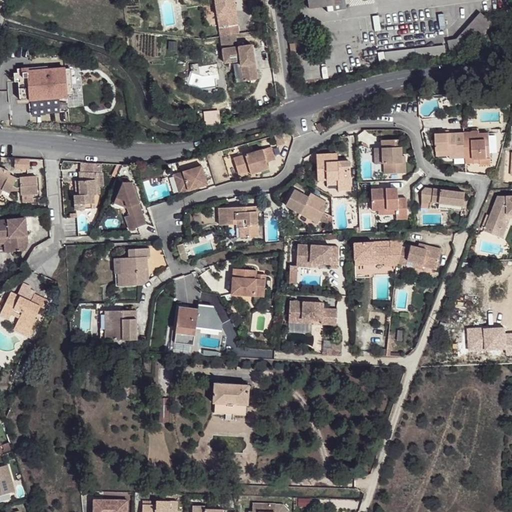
[(213,0),(222,63),(231,61),(238,60),(242,81),(256,79),(252,49),(247,50),(247,45),(235,46),(234,34),(237,33),(233,6),(230,7),(230,3),(233,3),(232,0),(213,0)]
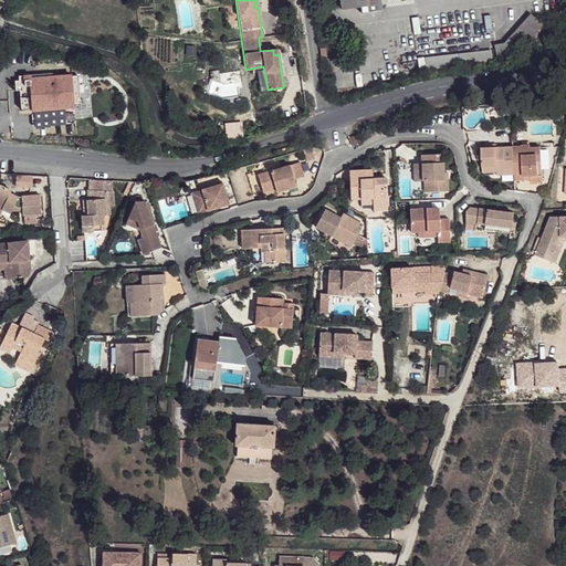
[(531,13),(512,35),(505,43),(495,45),(499,61),(514,58),(523,46),(543,24),(531,13)]
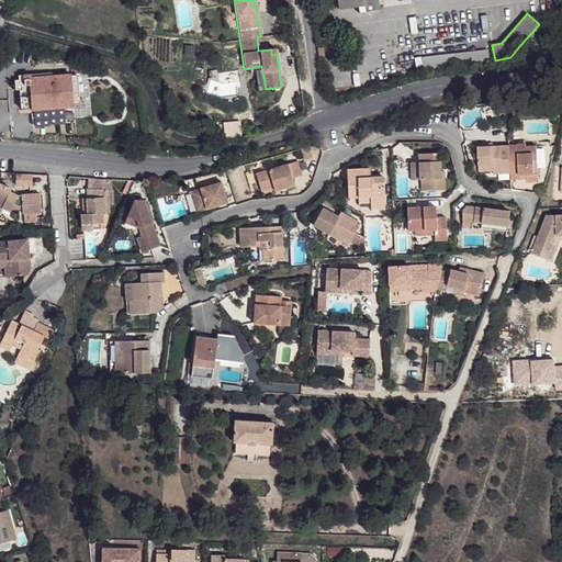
[(261,66),(254,67),(257,90),(266,89),(261,66)]
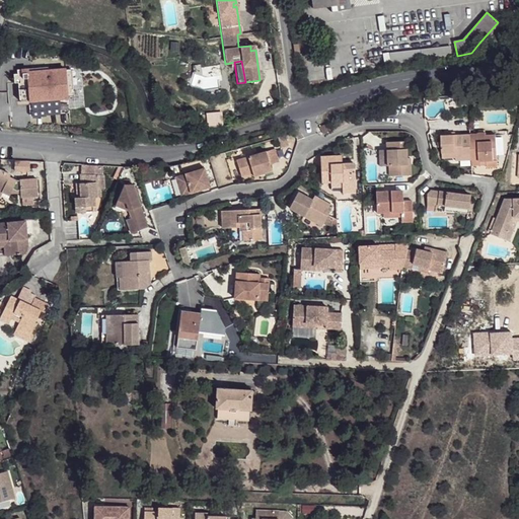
[(193,86),(202,85),(201,64),(192,65),(193,86)]
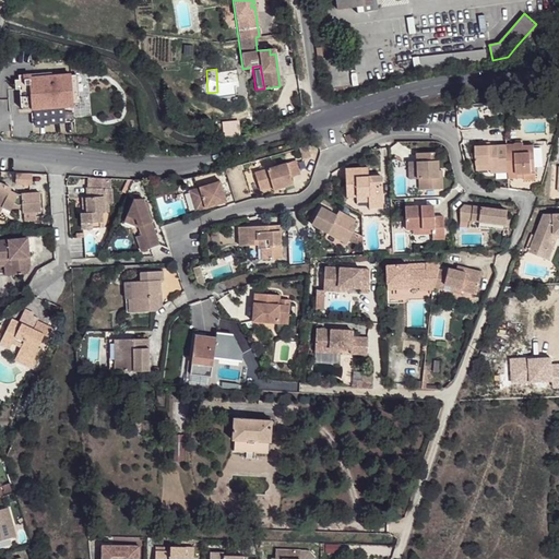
[(71,74),(13,79),(14,87),(18,87),(20,107),(31,107),(73,104),(71,74)]
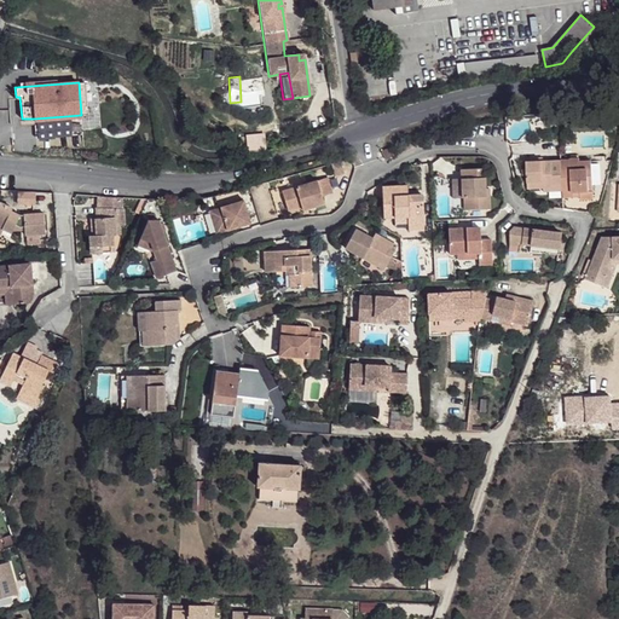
[(81,115),(34,119),(35,137),(82,133),(81,115)]
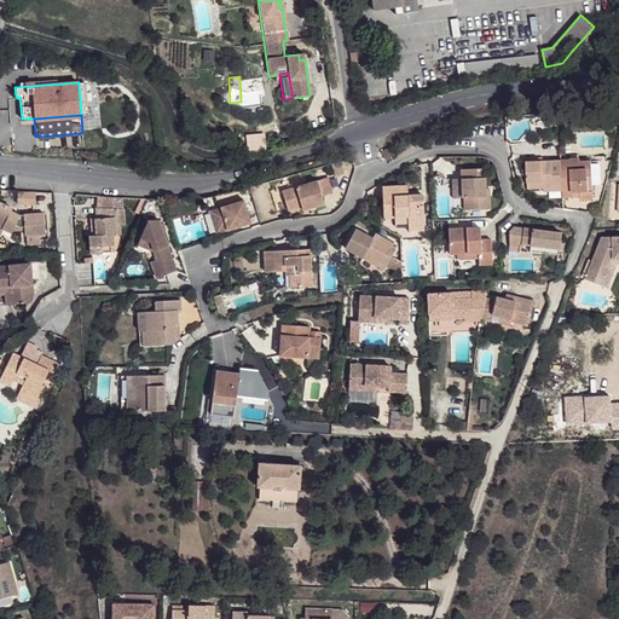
[(562,158),(562,175),(572,174),(572,168),(580,167),(579,160),(580,160),(580,156),(571,156),(571,157),(562,157),(562,158)]
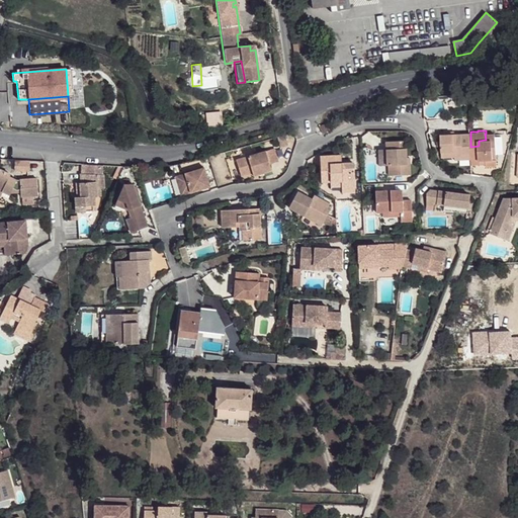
[(456,155),(463,155),(463,153),(462,133),(442,133),(442,155),(456,155)]
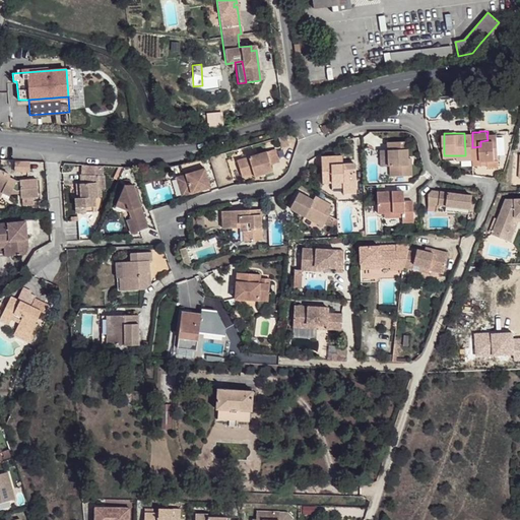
[(464,133),(465,153),(472,153),(472,147),(472,133),(464,133)]
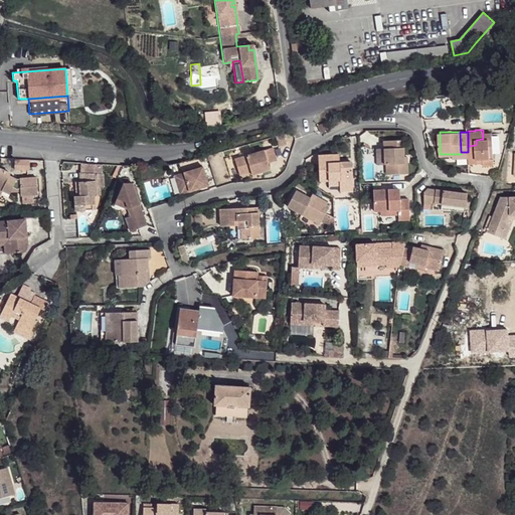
[(468,157),(469,161),(477,162),(477,158),(483,158),(494,157),(493,132),(483,133),(482,133),(483,139),(476,140),(476,145),(468,146),(468,152),(468,157)]
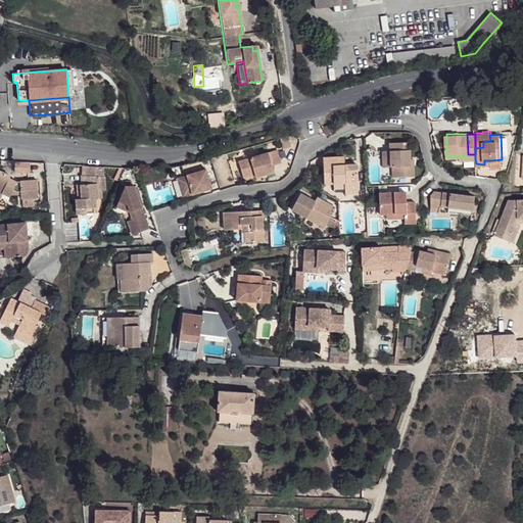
[(393,176),(415,175),(414,163),(411,163),(410,157),(410,141),(389,141),(389,149),(390,165),(392,164),(393,176)]
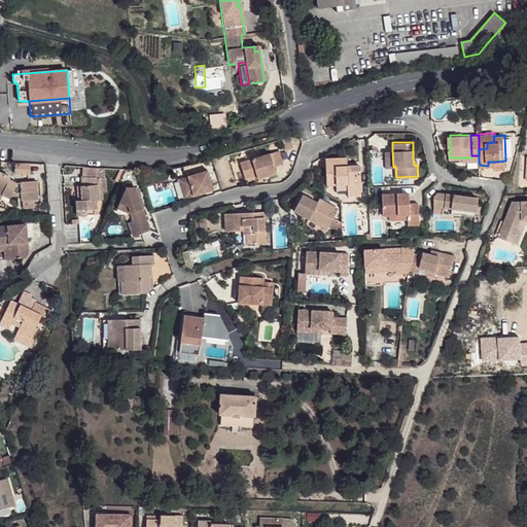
[(241,161),(246,178),(256,174),(261,173),(262,176),(277,171),(275,165),(283,162),(280,149),(241,161)]
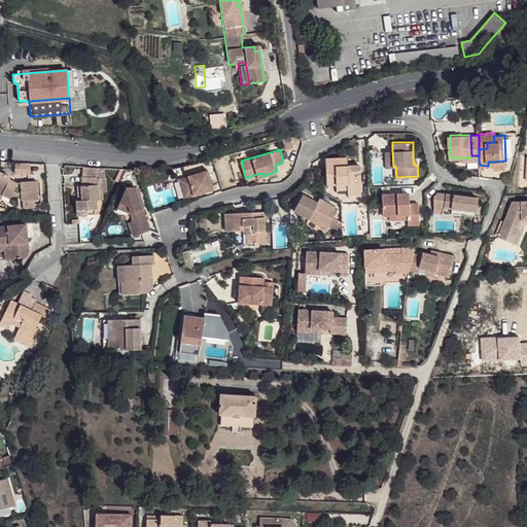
[(325,157),(327,183),(337,183),(348,183),(348,187),(349,195),(361,195),(360,168),(348,169),(347,165),(347,156),(325,157)]
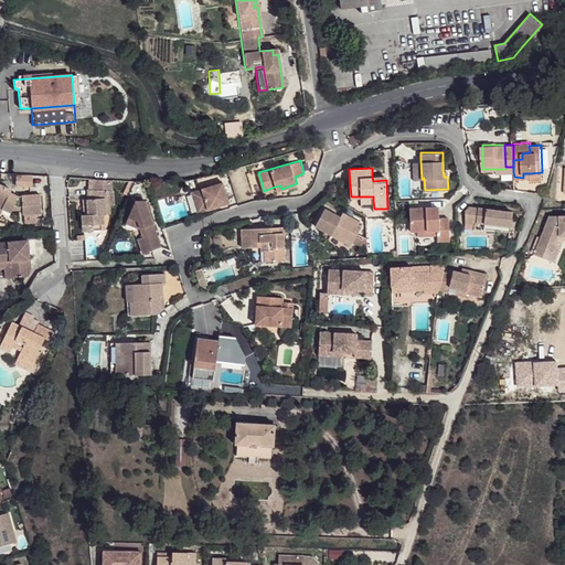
[(31,176),(14,174),(14,185),(31,187),(31,176)]
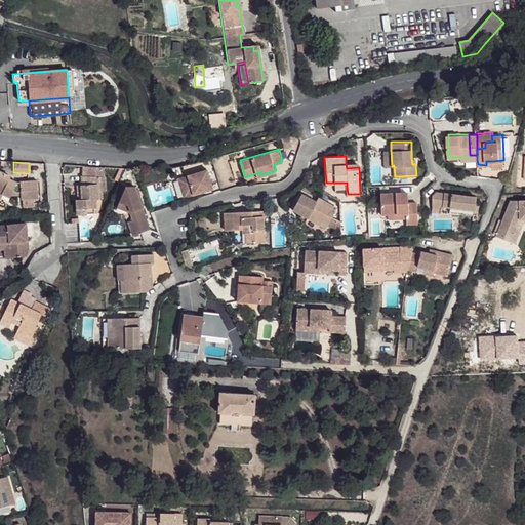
[(385,177),(393,177),(393,166),(384,167),(385,177)]
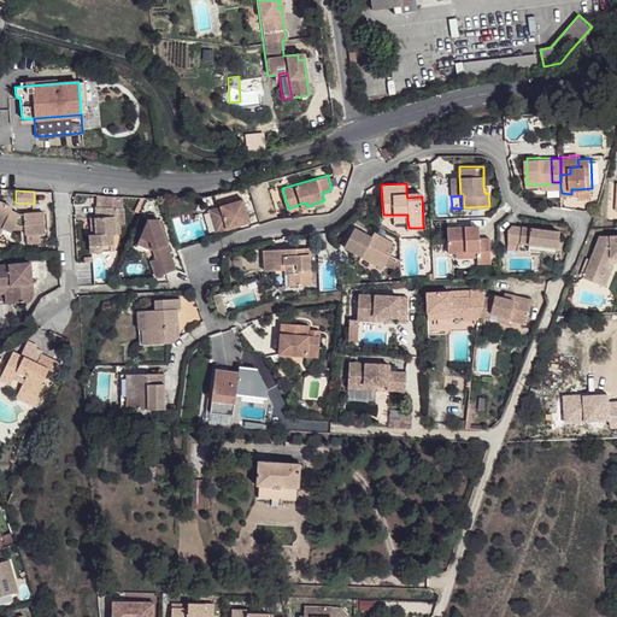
[(98,197),(98,209),(122,209),(122,198),(98,197)]
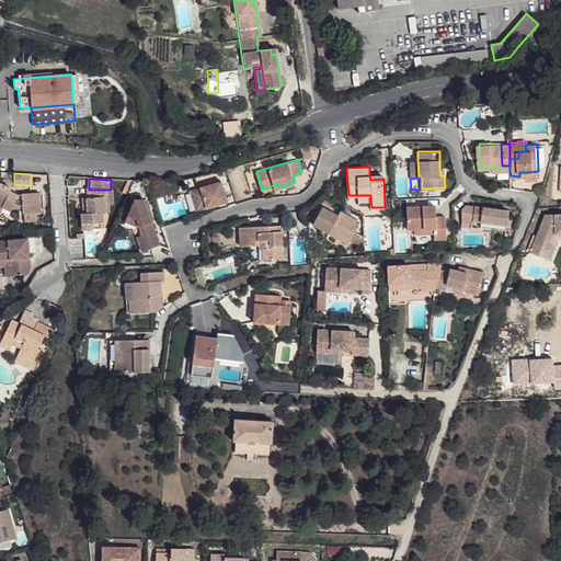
[(190,190),(196,210),(227,201),(220,181),(190,190)]
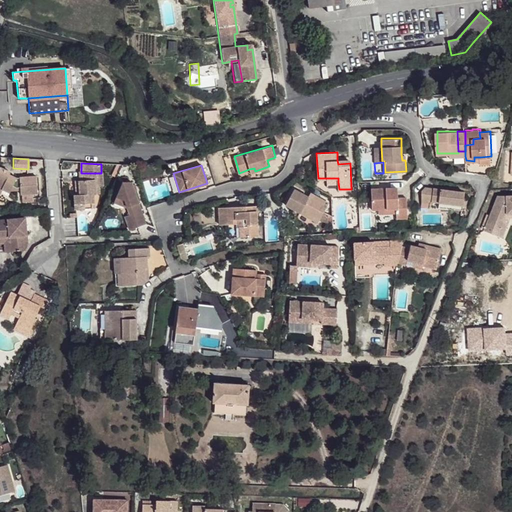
[(1,166),(0,167),(0,190),(1,191),(3,189),(9,192),(11,190),(13,185),(17,188),(20,187),(20,189),(21,194),(37,193),(36,176),(17,177),(10,174),(11,171),(1,166)]
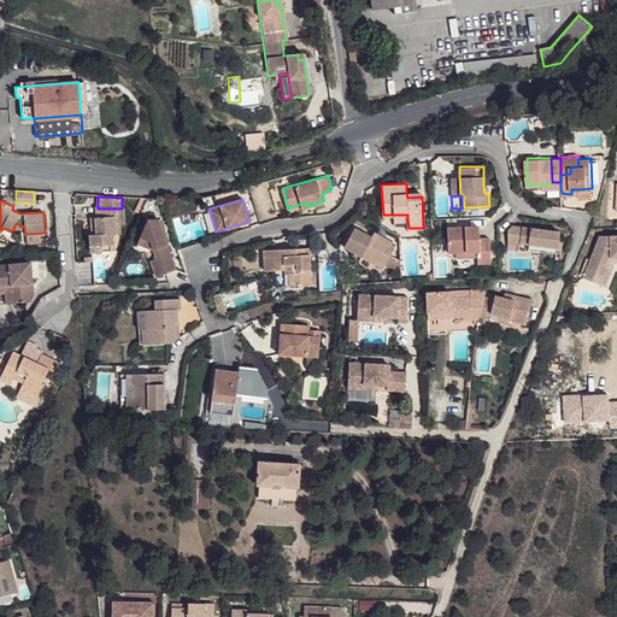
[(89,236),(90,253),(112,252),(112,235),(115,235),(115,225),(119,225),(123,225),(122,209),(98,209),(98,219),(95,219),(94,219),(95,236),(92,236),(89,236)]
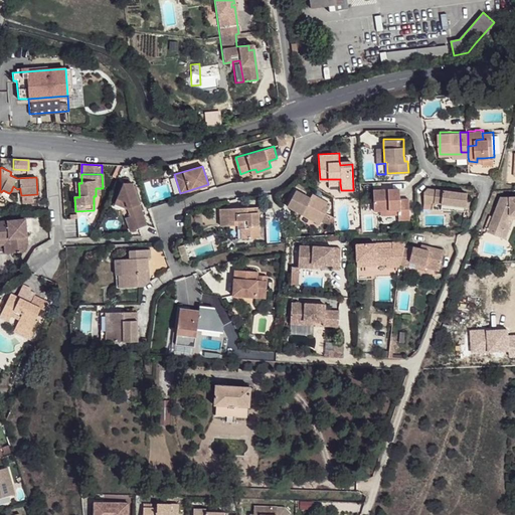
[(126,215),(130,228),(146,224),(131,182),(123,182),(116,197),(126,200),(128,207),(130,214),(126,215)]
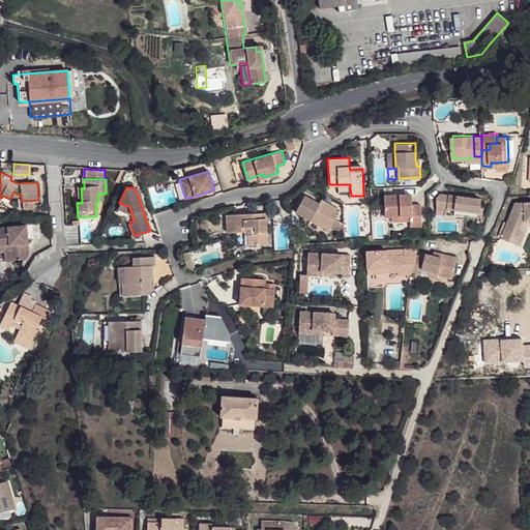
[(436,196),(436,213),(443,214),(444,207),(454,208),(478,210),(480,197),(440,193),(436,196)]
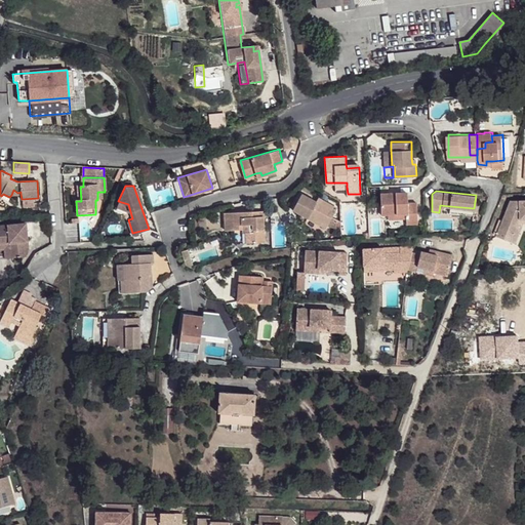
[(380,193),(381,213),(389,213),(406,212),(406,217),(407,223),(418,223),(417,205),(406,206),(406,201),(405,192),(380,193)]
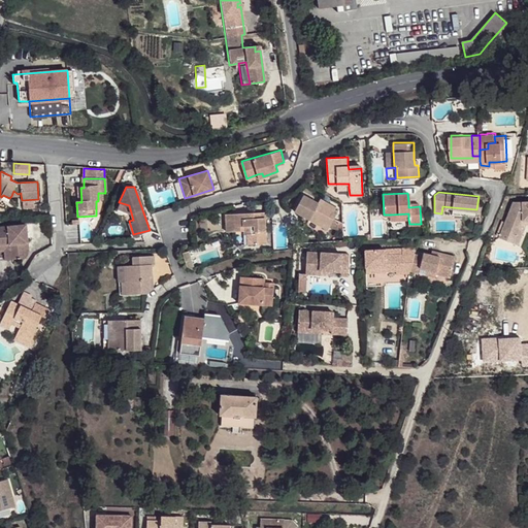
[(304,194),(295,209),(319,223),(321,220),(330,225),(334,217),(339,208),(325,201),(323,204),(319,202),(304,194)]
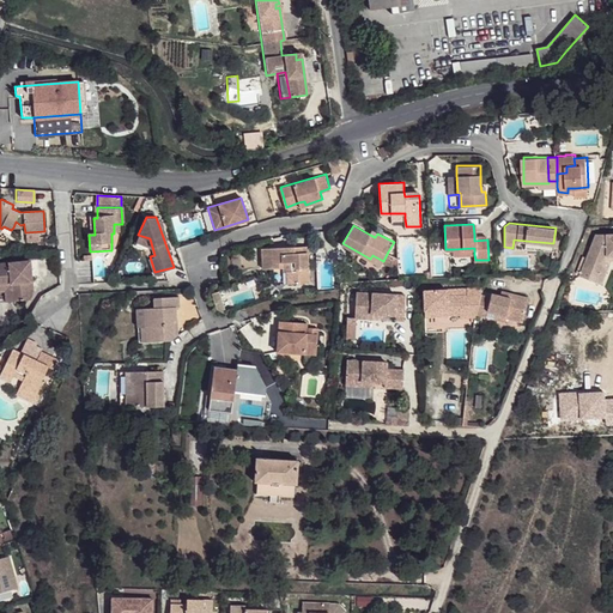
[(40,242),(40,232),(26,234),(28,243),(40,242)]
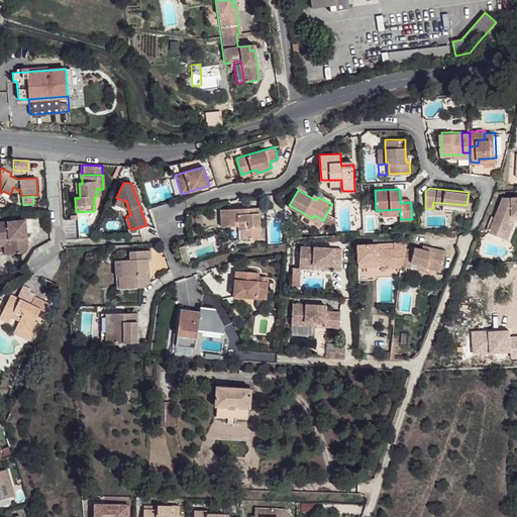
[(126,201),(116,198),(114,203),(128,208),(126,201)]
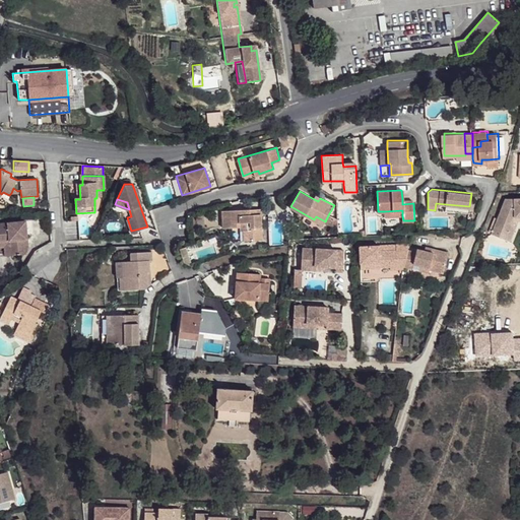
[(519,200),(505,201),(494,229),(507,235),(514,219),(519,218),(519,200)]
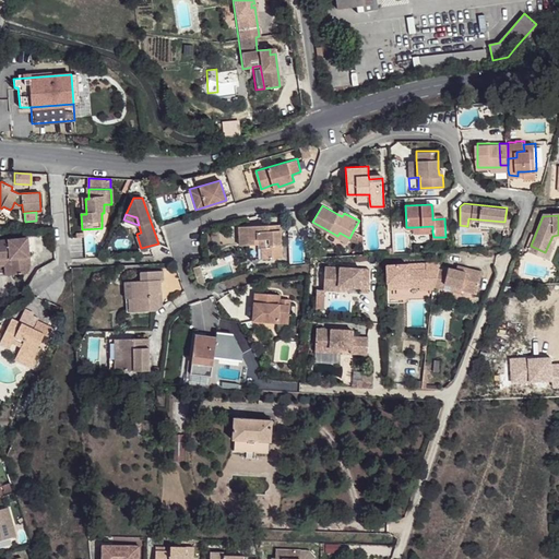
[(239,226),(241,245),(258,242),(260,242),(259,238),(270,237),(271,245),(266,245),(268,257),(283,257),(281,228),(275,229),(275,226),(270,226),(270,224),(239,226)]
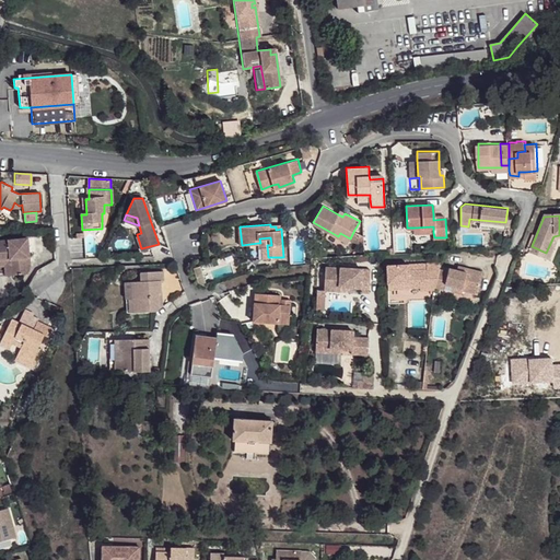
[(362,234),(354,230),(350,238),(357,242),(363,242),(362,234)]
